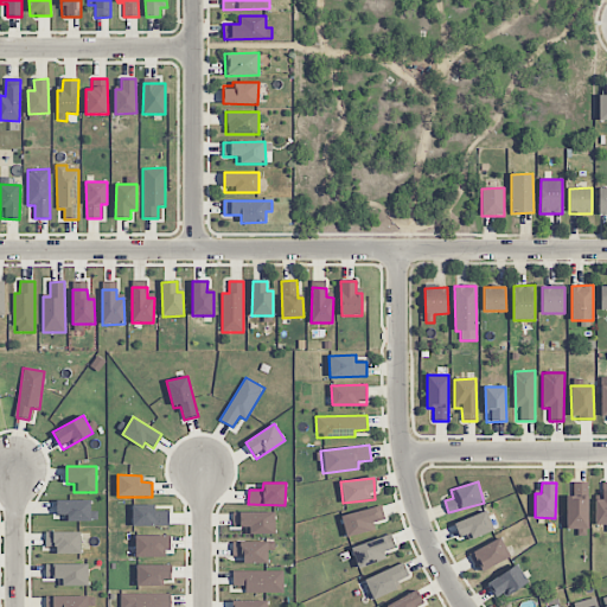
[(588,530),(588,483),(573,483),(573,497),(567,496),(566,529),(588,530)]
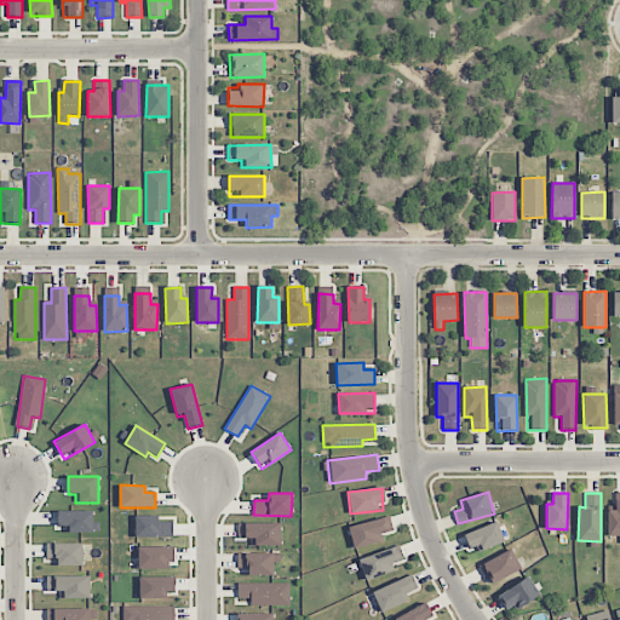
[(607,535),(619,535),(619,538),(619,543),(619,541),(619,493),(615,494),(615,511),(608,510),(607,535)]
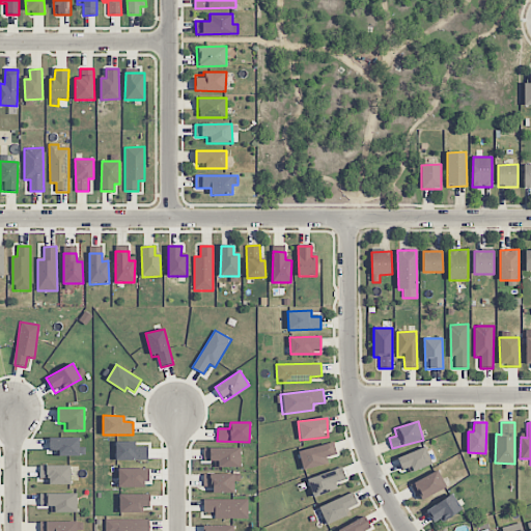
[(49,438),(50,451),(57,451),(57,456),(80,456),(79,438),(49,438)]
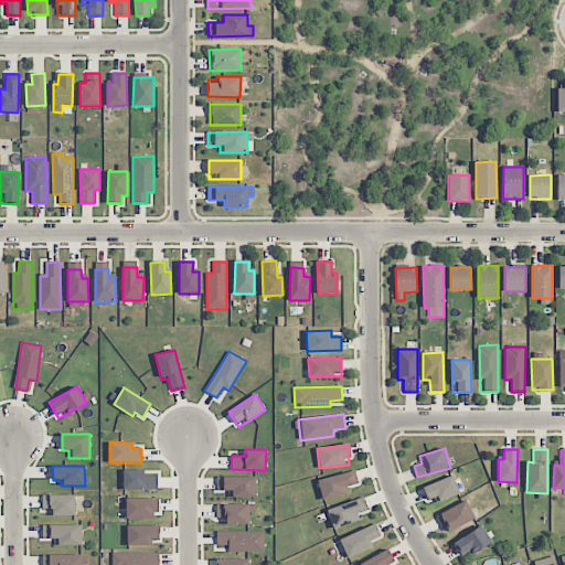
[(158,489),(158,476),(144,476),(144,469),(124,470),(124,490),(158,489)]
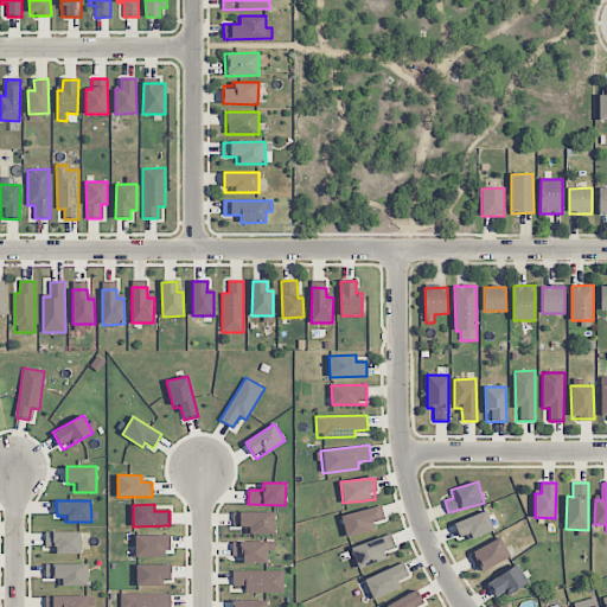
[(342,513),(345,536),(375,532),(374,523),(384,522),(383,508),(342,513)]
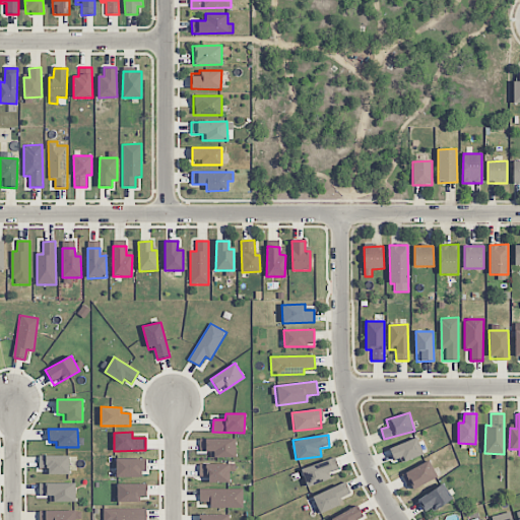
[(236,457),(236,438),(199,439),(200,451),(210,451),(210,458),(236,457)]
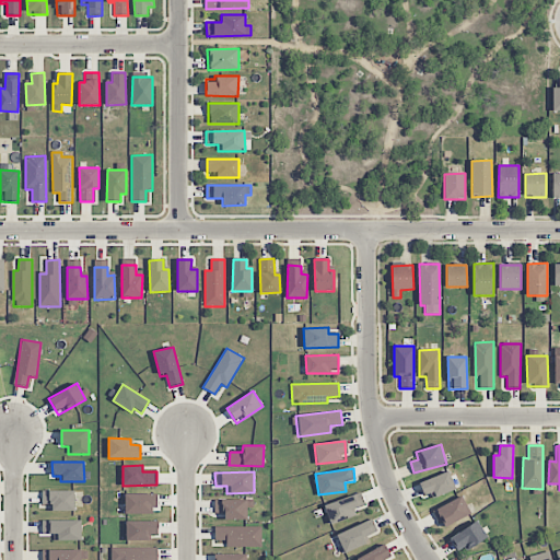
[(424,499),(455,489),(450,471),(419,481),(424,499)]
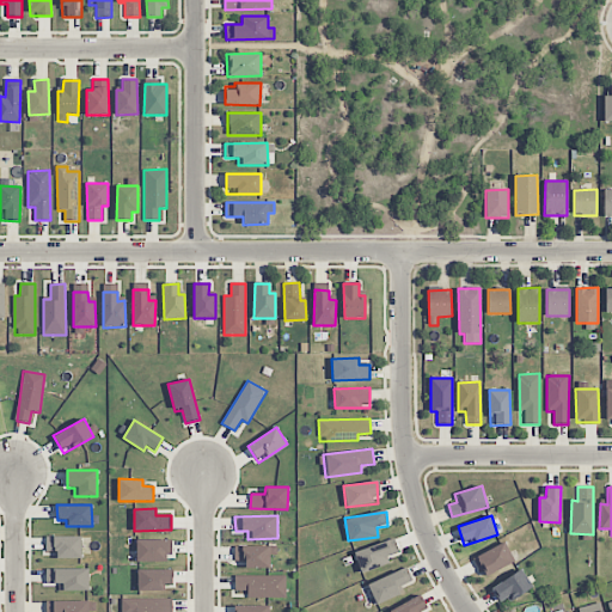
[(81,536),(46,537),(47,552),(55,552),(55,558),(81,558),(81,536)]
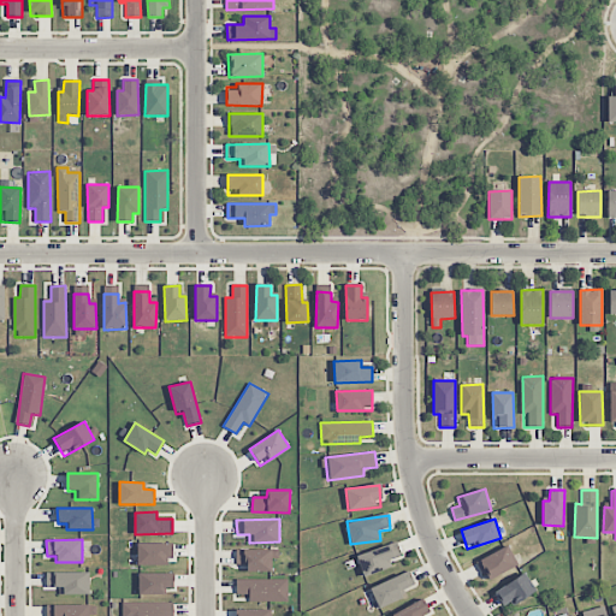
[(402,557),(396,542),(355,556),(363,578),(392,567),(390,561),(402,557)]
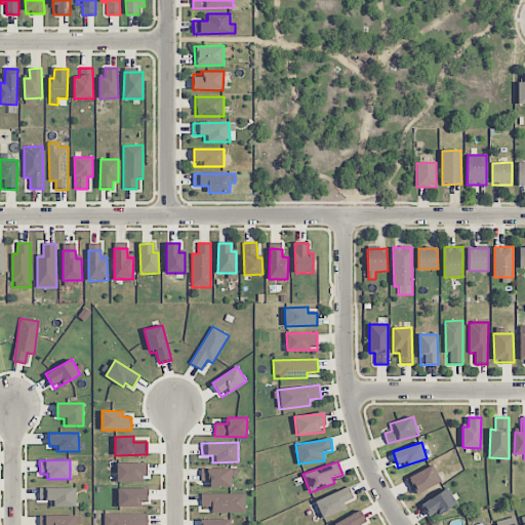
[(146,482),(146,462),(117,463),(117,482),(146,482)]
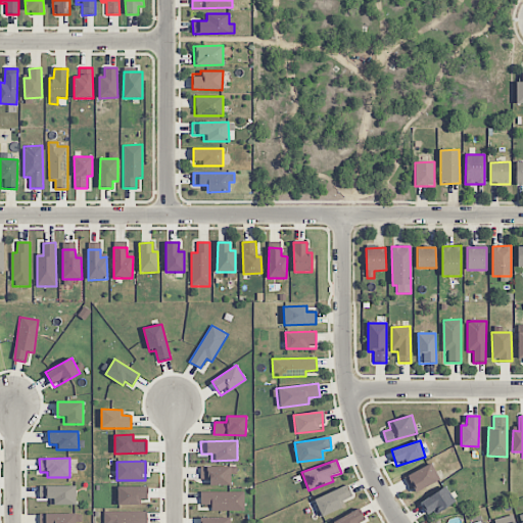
[(439,481),(432,464),(406,475),(413,492),(439,481)]
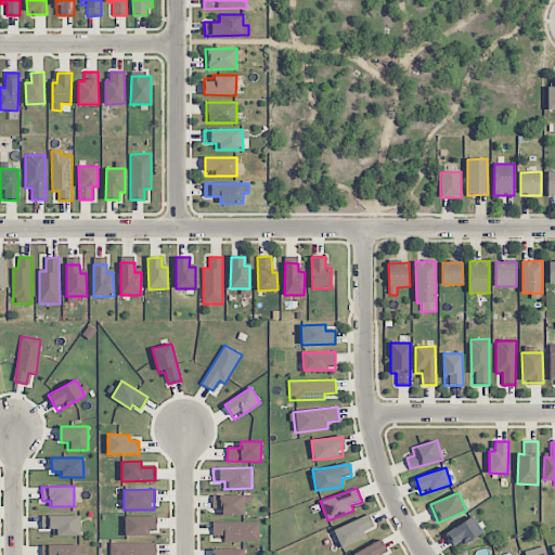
[(244,494),(213,494),(213,510),(222,510),(222,515),(245,515),(244,494)]
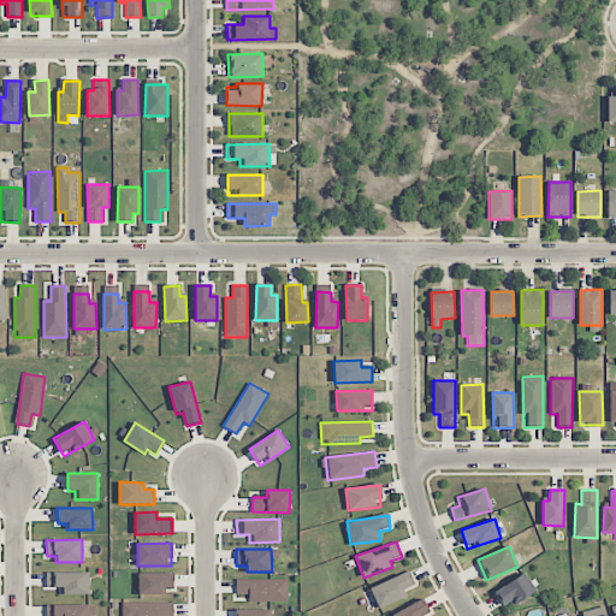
[(89,572),(46,573),(47,587),(59,587),(59,594),(89,594),(89,572)]
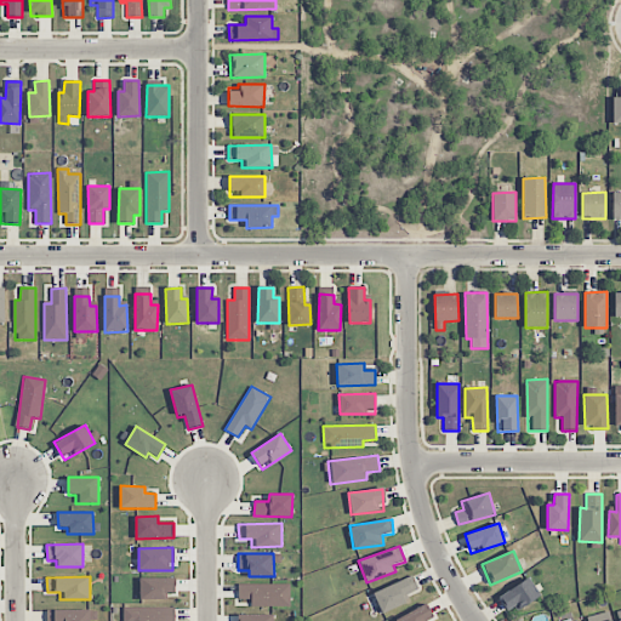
[(175,577),(140,579),(141,598),(175,598),(175,577)]
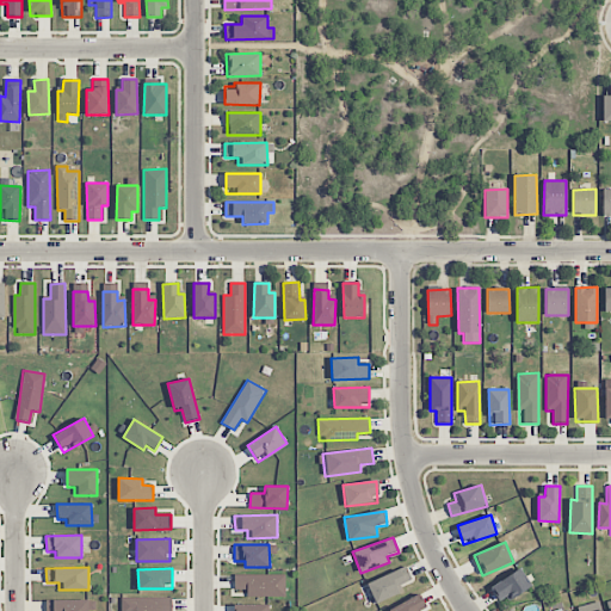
[(399,594),(396,586),(412,581),(407,568),(366,581),(374,603),(399,594)]
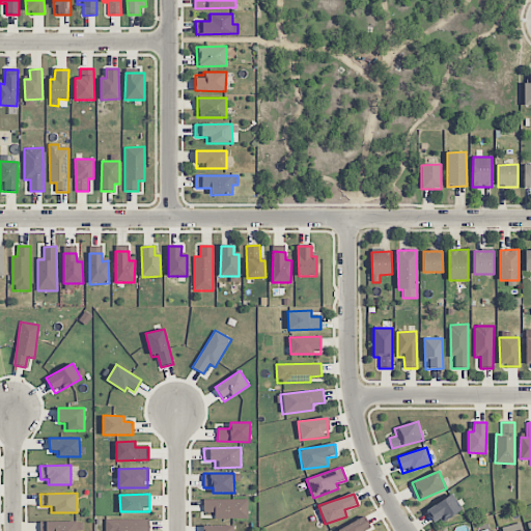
[(435,525),(460,508),(452,494),(426,510),(435,525)]
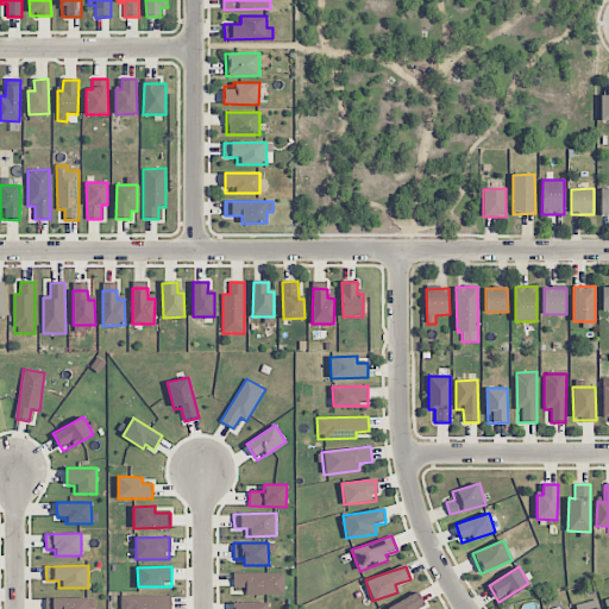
[(284,573),(233,572),(233,588),(245,588),(245,595),(284,595),(284,573)]
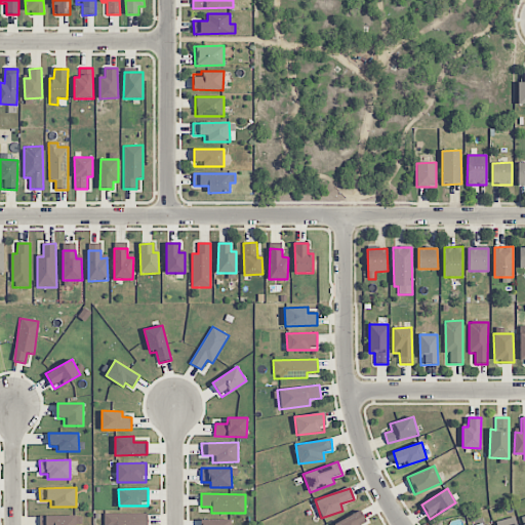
[(359,524),(366,522),(360,510),(333,524),(334,524),(359,524)]
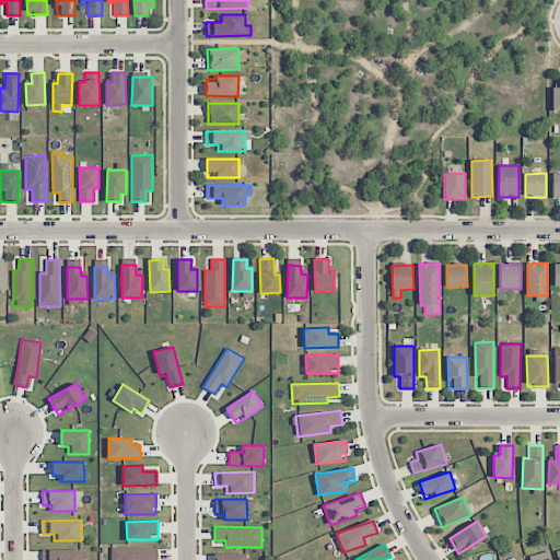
[(156,559),(158,548),(111,548),(109,559),(156,559)]
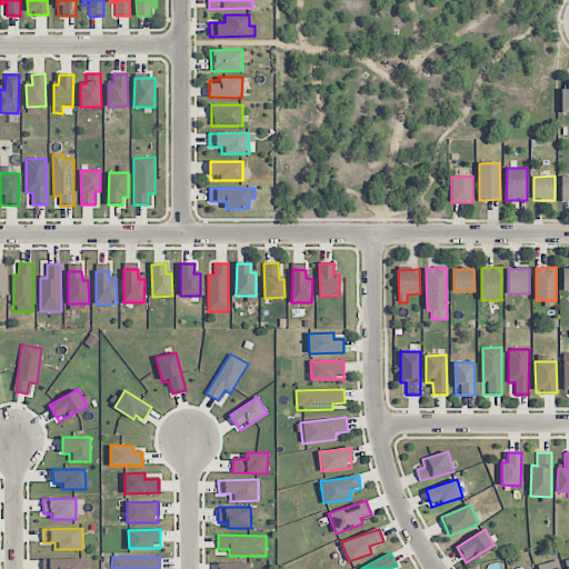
[(82,568),(82,558),(43,559),(43,568),(82,568)]
